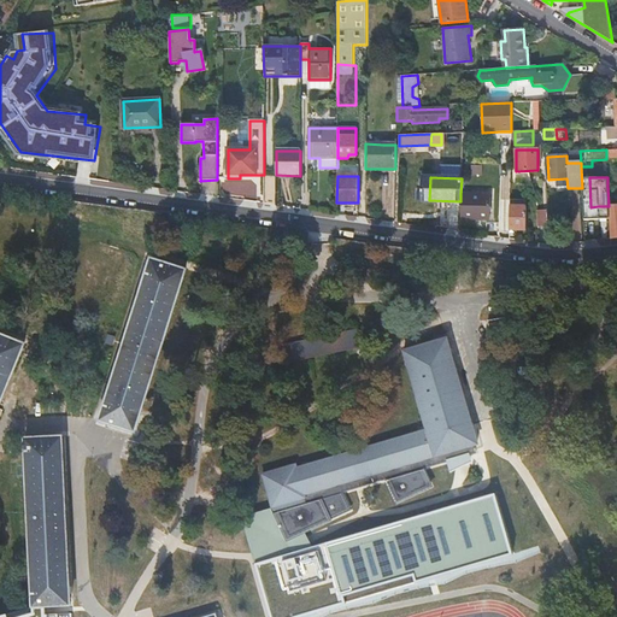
[(460,201),(460,218),(489,219),(489,194),(460,194),(460,201)]
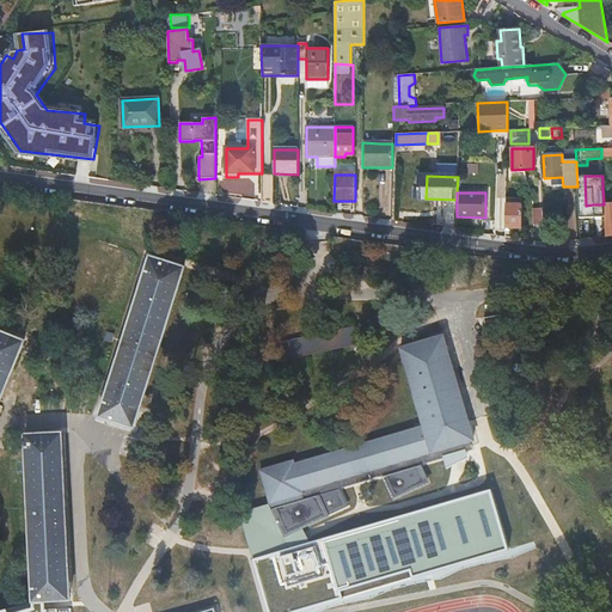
[(505,227),(521,228),(522,199),(506,197),(505,227)]
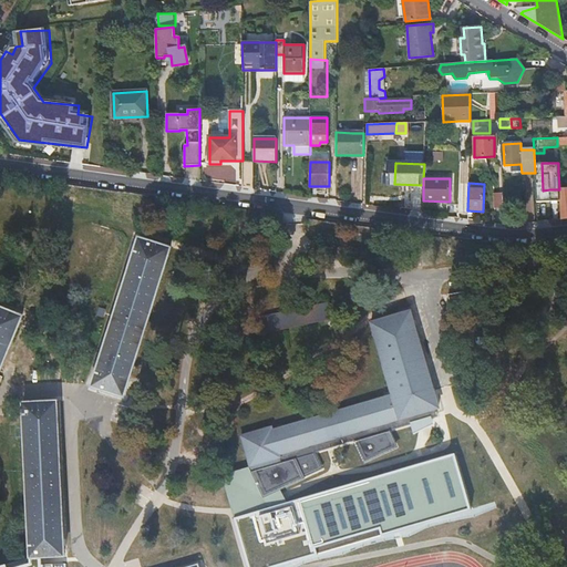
[(124,395),(169,246),(137,236),(91,385),(124,395)]
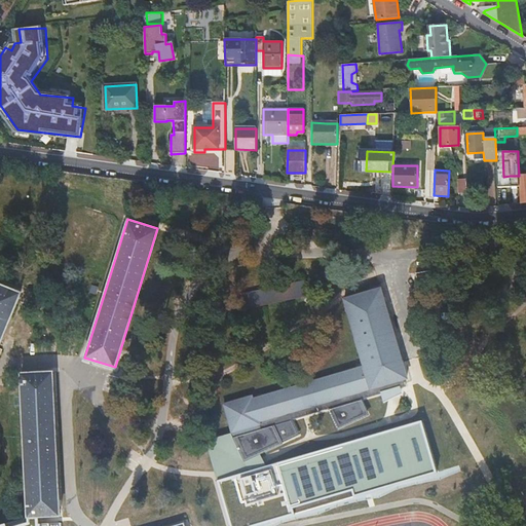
[(434,290),(430,269),(415,270),(417,291),(434,290)]
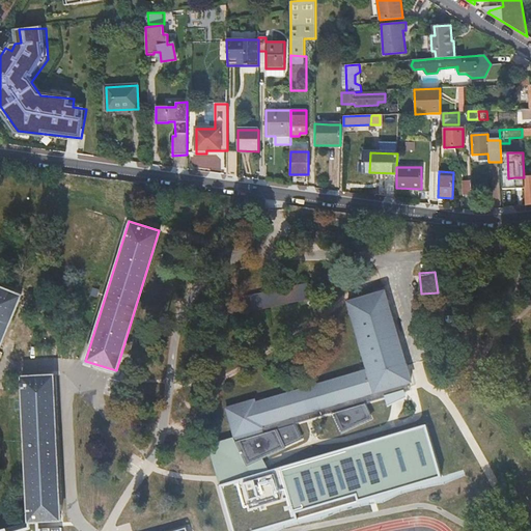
[(0,351),(21,297),(0,287),(0,351)]
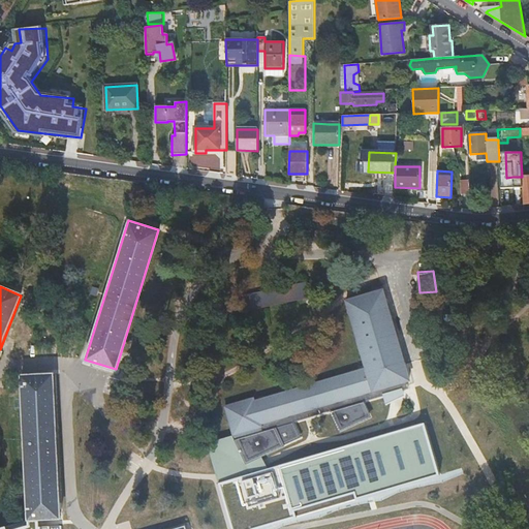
[(251,398),(225,405),(234,434),(259,428),(259,424),(380,387),(406,380),(409,379),(383,289),(343,301),(364,369),(252,401),(251,398)]
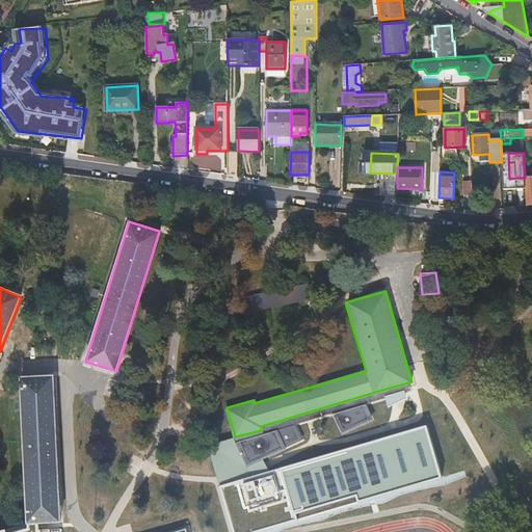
[(62,523),(55,376),(22,378),(30,524),(62,523)]
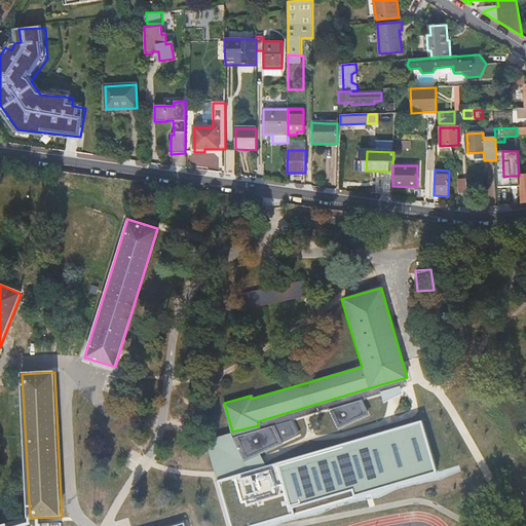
[(232,431),(234,437),(293,419),(330,408),(362,399),(382,392),(384,400),(401,391),(400,387),(406,385),(404,378),(378,385),(258,421),(258,425),(232,431)]
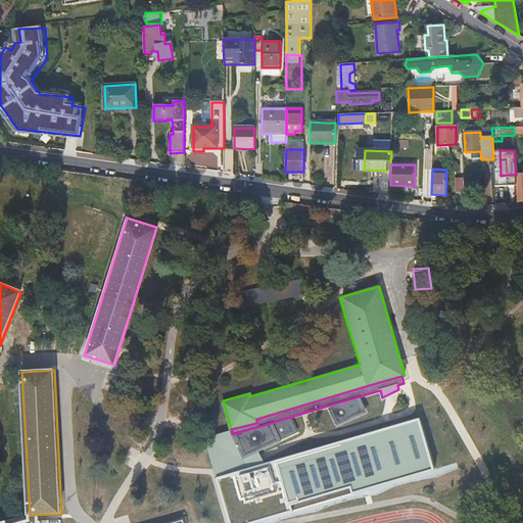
[(360,396),(328,406),(337,425),(366,411),(360,396)]
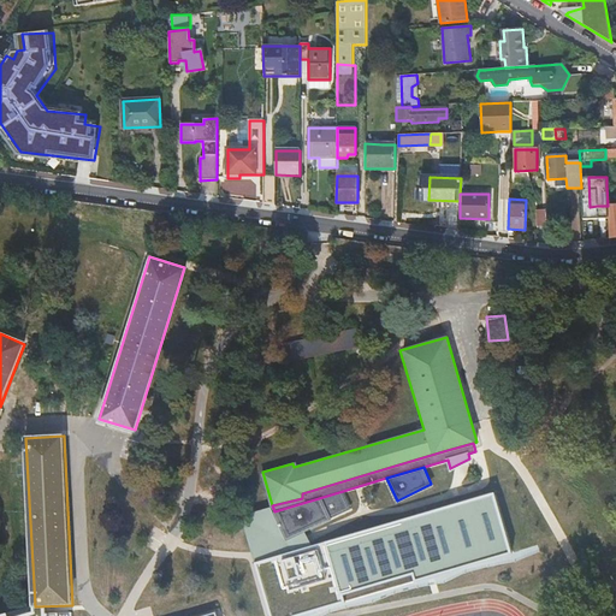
[(343,491),(274,511),(288,538),(303,531),(351,508),(343,491)]
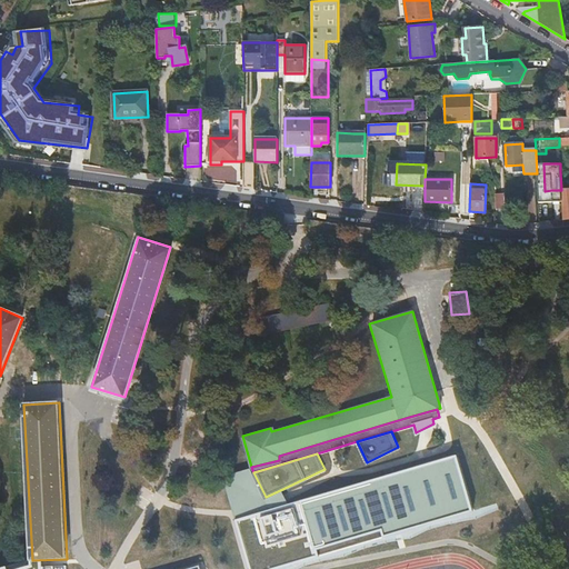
[(288,505),(236,520),(250,568),(269,568),(472,510),(456,456),(288,505)]
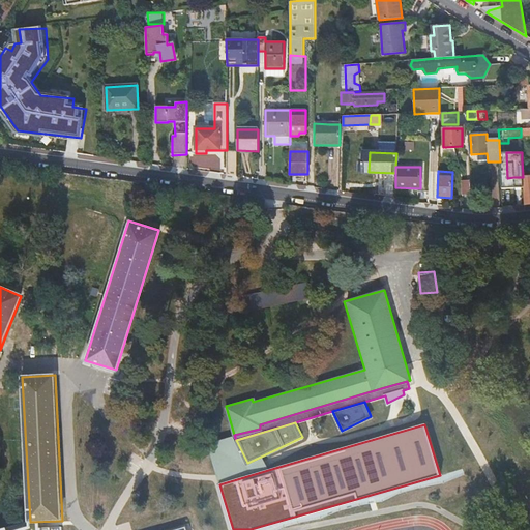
[(207,443),(219,484),(268,470),(261,457),(247,463),(236,440),(234,435),(207,443)]
